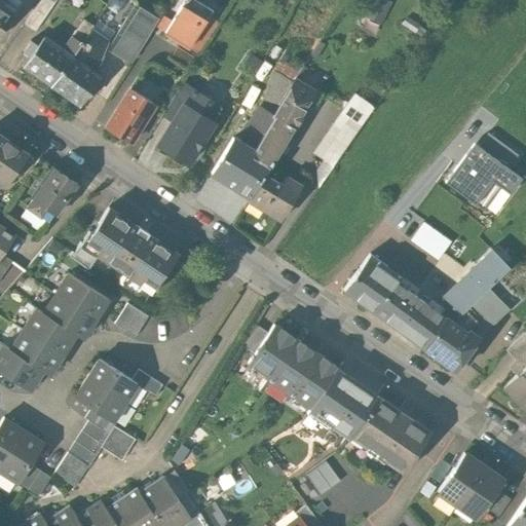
[(57,2),(53,0),(42,0),(24,28),(34,35),(57,2)]
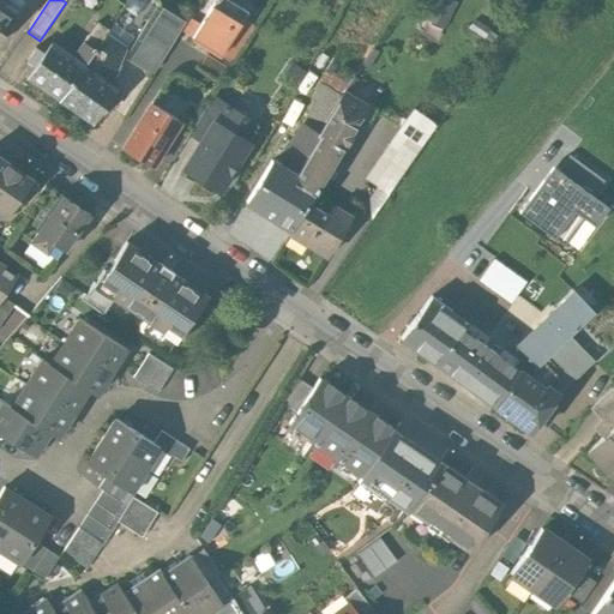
[(233,0),(218,0),(192,43),(230,67),(256,28),(246,22),(252,12),(233,0)]
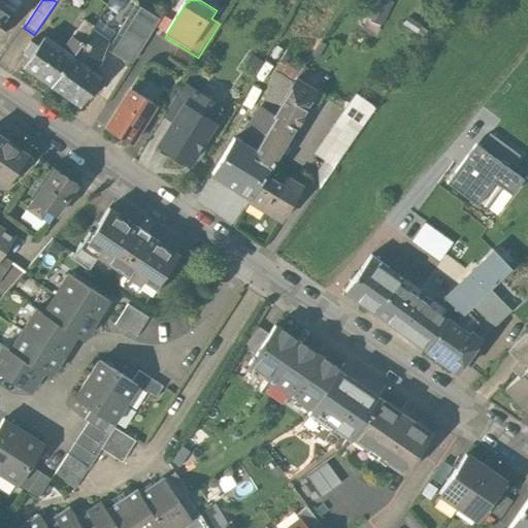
[(393,4),(385,0),(375,0),(366,18),(382,26),(393,4)]
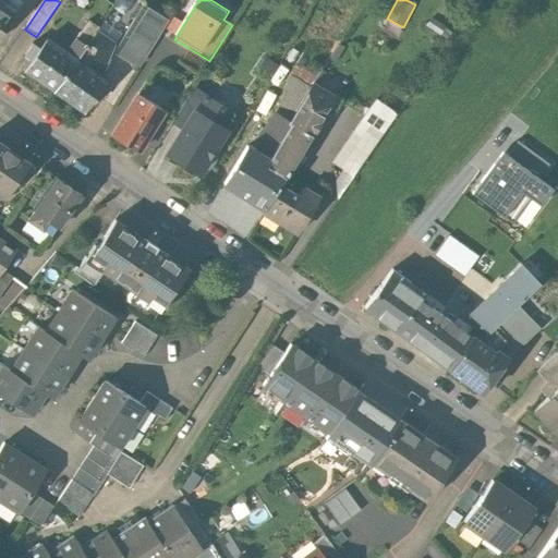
[(169,23),(145,7),(112,57),(137,72),(169,23)]
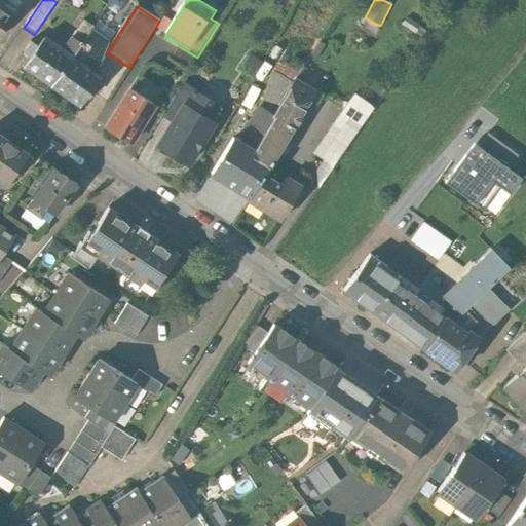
[(0,9),(0,37),(12,19),(0,9)]
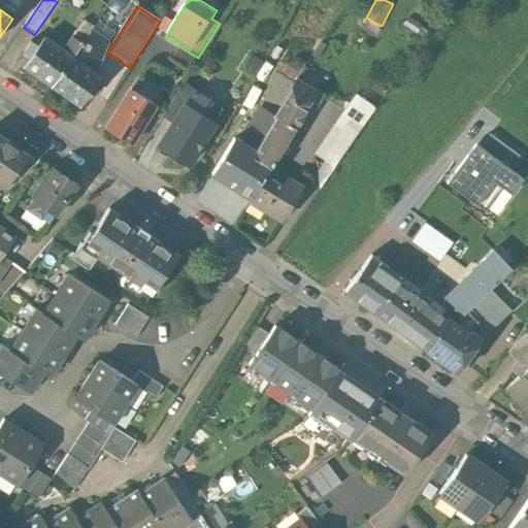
[(81,48),(50,94),(78,113),(100,83),(95,78),(108,42),(92,32),(81,48)]
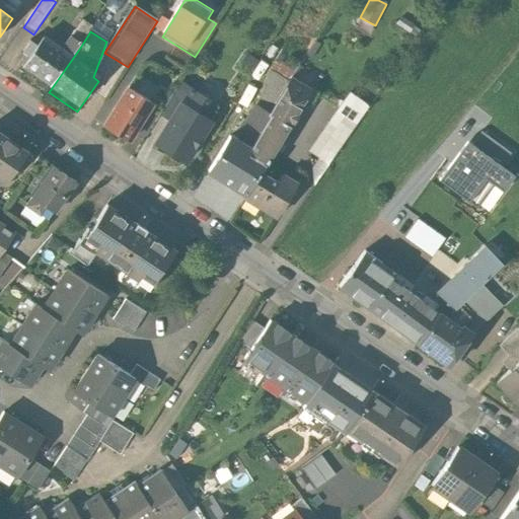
[(26,63),(20,73),(49,92),(80,48),(69,39),(60,54),(42,42),(36,50),(29,45),(20,58),(26,63)]
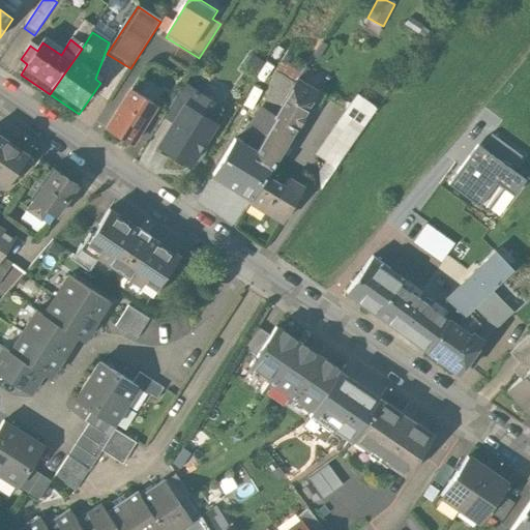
[(276,45),(264,66),(273,72),(285,53),(287,50),(276,45)]
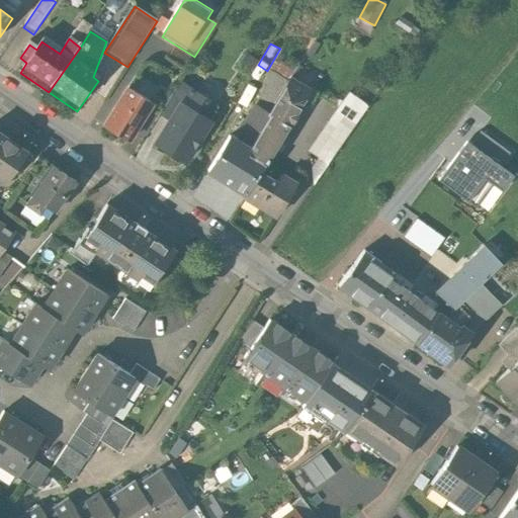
[(299,66),(278,52),(267,71),(288,84),(291,79),(299,66)]
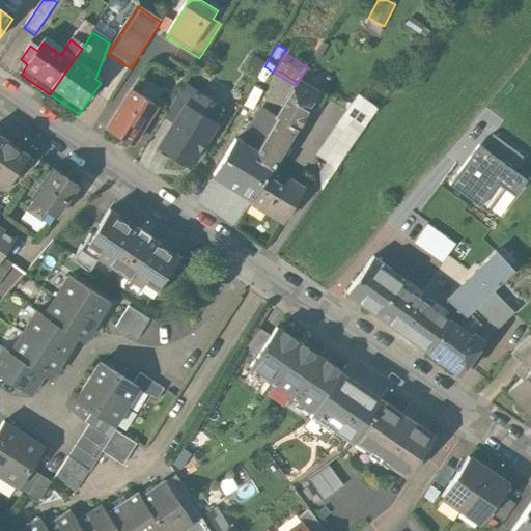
[(270,93),(260,108),(277,119),(296,86),(274,73),(270,93)]
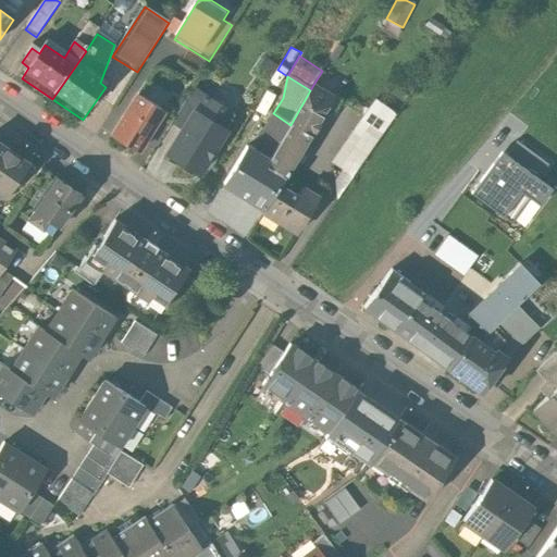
[(155,81),(144,96),(159,107),(170,90),(155,81)]
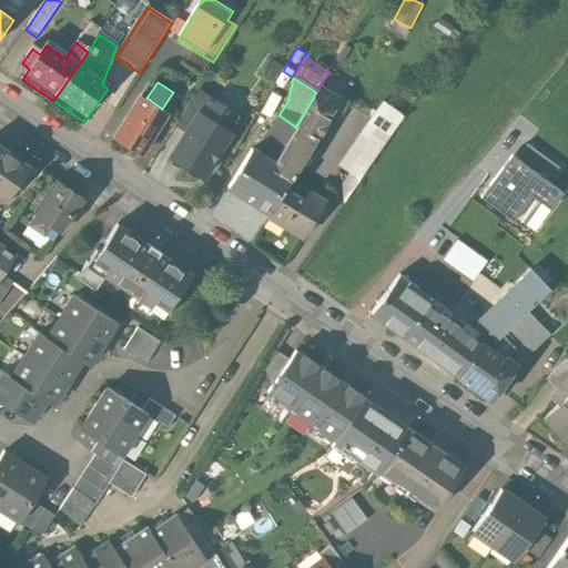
[(270,174),(291,188),(343,101),(320,87),(316,92),(296,128),(280,158),(275,166),(270,174)]
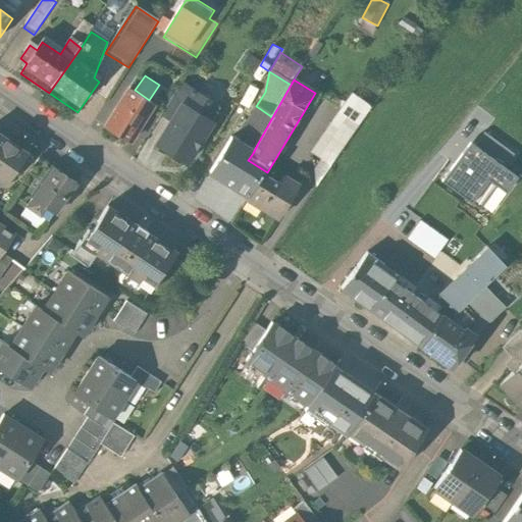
[(160,117),(170,123),(180,107),(196,116),(207,100),(181,84),(160,117)]
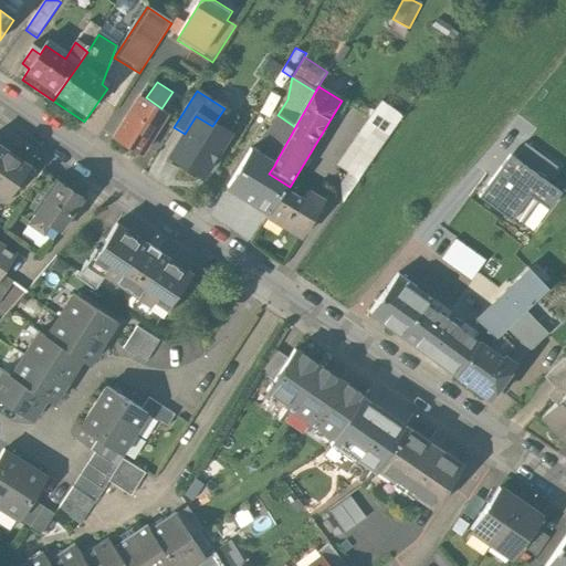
[(139,94),(112,138),(140,157),(169,113),(161,108),(146,97),(139,94)]
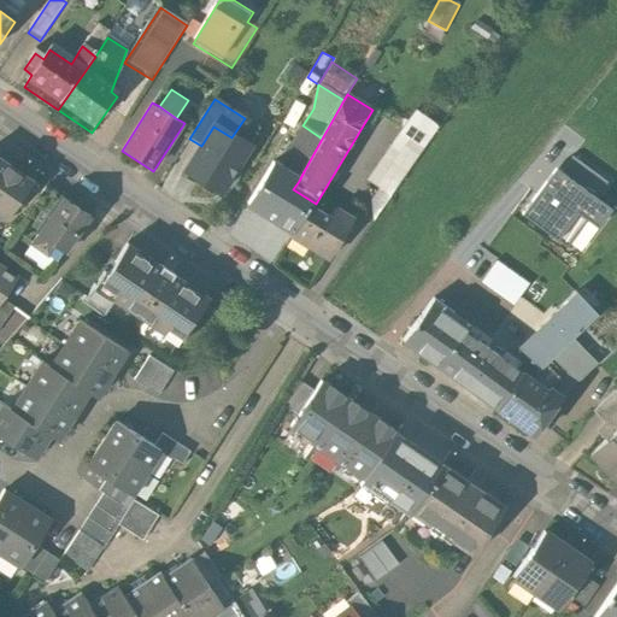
[(371,201),(375,224),(440,128),(413,109),(366,181),(378,191),(371,201)]
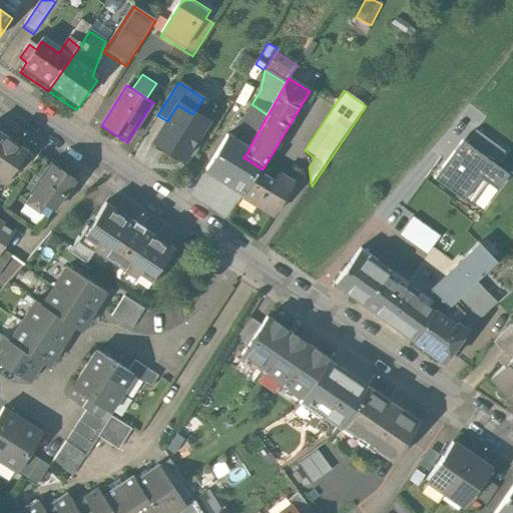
[(234,131),(252,142),(268,115),(251,104),(234,131)]
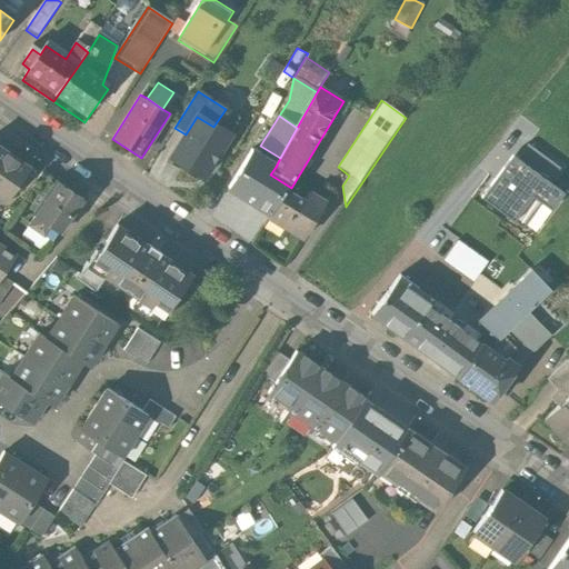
[(186,135),(168,163),(205,187),(233,139),(213,127),(197,117),(186,135)]
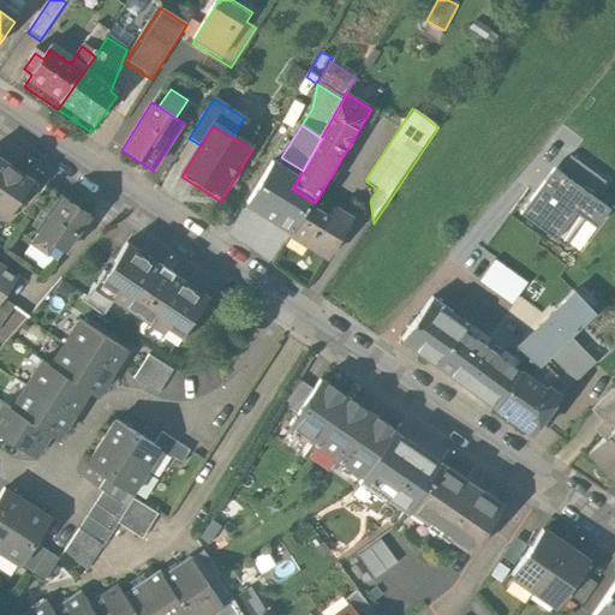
[(33,185),(0,163),(0,219),(7,224),(33,185)]
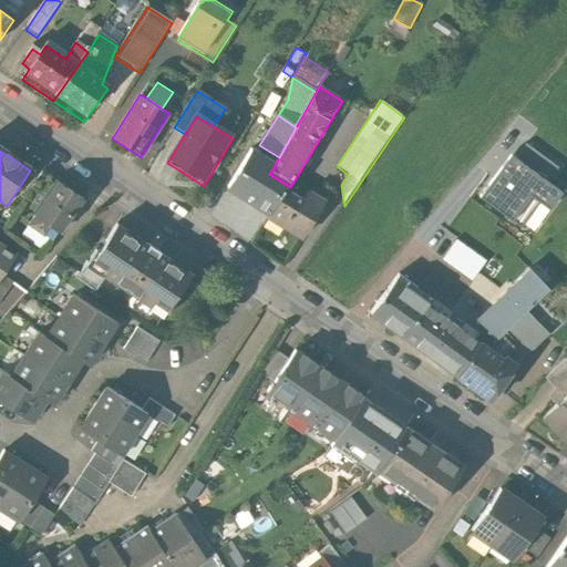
[(275,166),(253,153),(227,194),(268,220),(288,189),(290,187),(269,174),(275,166)]
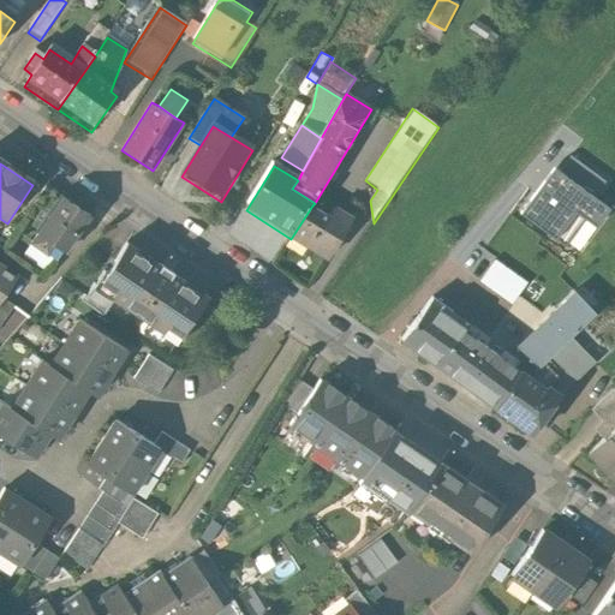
[(553,167),(519,213),(566,245),(585,220),(596,227),(609,208),(553,167)]
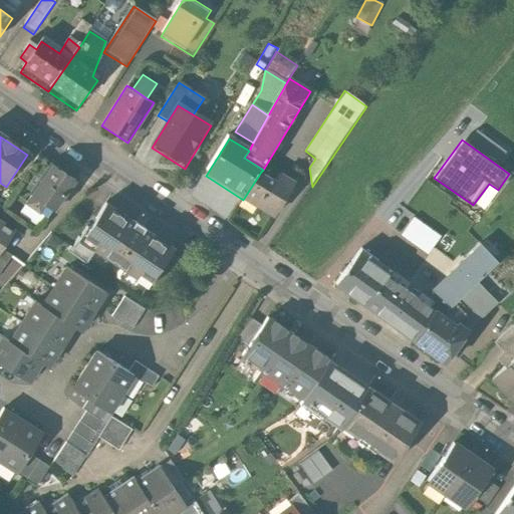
[(35,190),(43,179),(37,175),(46,162),(37,156),(20,180),(35,190)]
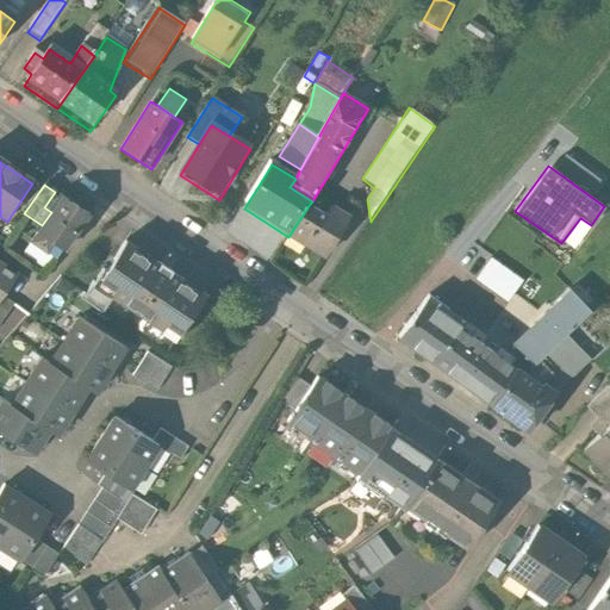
[(92,219),(61,198),(51,212),(42,225),(27,246),(44,257),(50,250),(63,260),(92,219)]
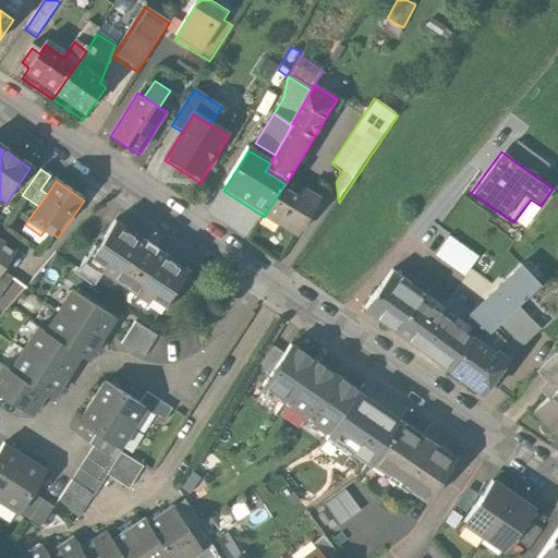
[(299,196),(283,186),(264,217),(295,237),(319,198),(303,189),(299,196)]
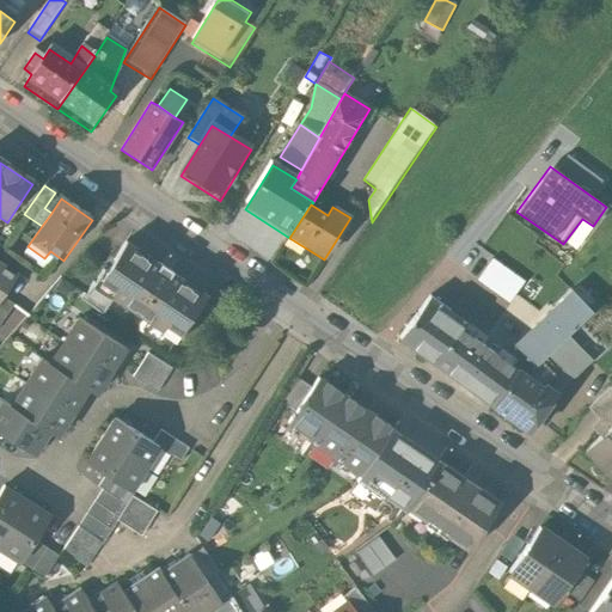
[(209,300),(127,245),(108,274),(104,273),(84,303),(102,313),(111,301),(178,346),(209,300)]
